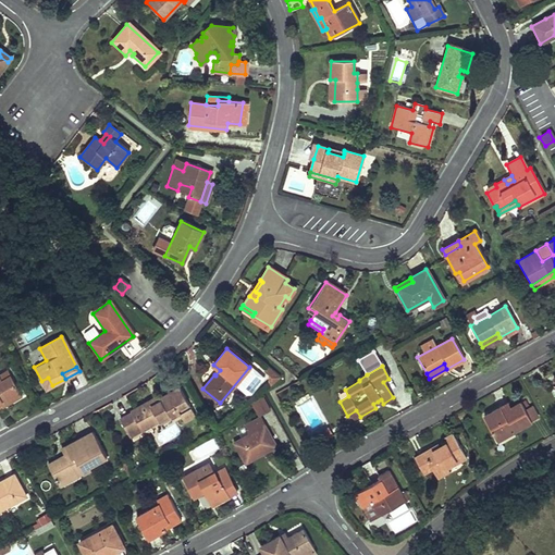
[(7,372),(0,377),(0,381),(1,382),(10,378),(7,372)]
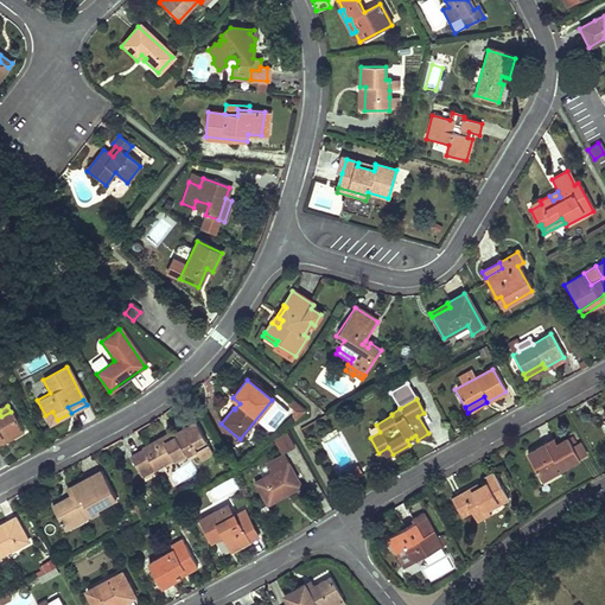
[(0,440),(1,440),(0,438),(6,434),(8,439),(21,432),(11,412),(1,416),(0,415),(0,440)]
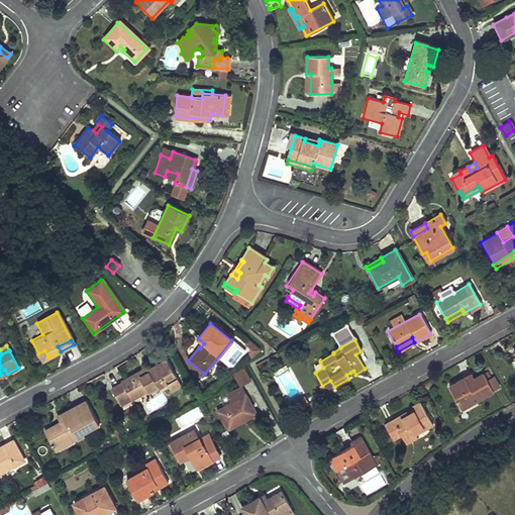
[(44,350),(38,353),(41,361),(48,357),(44,350)]
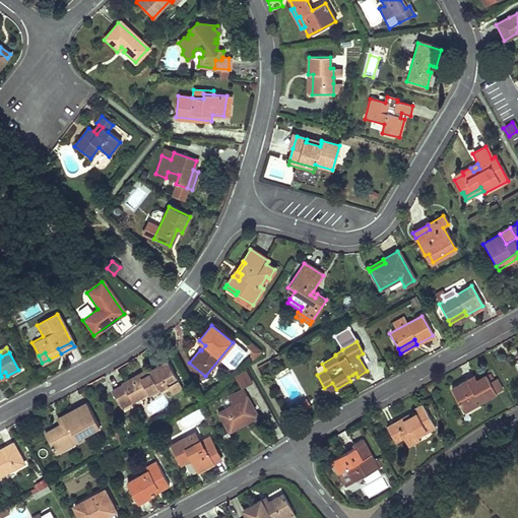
[(125,385),(112,392),(118,404),(137,394),(139,398),(148,393),(149,395),(167,386),(172,394),(182,389),(168,363),(149,373),(143,377),(141,374),(124,383),(125,385)]
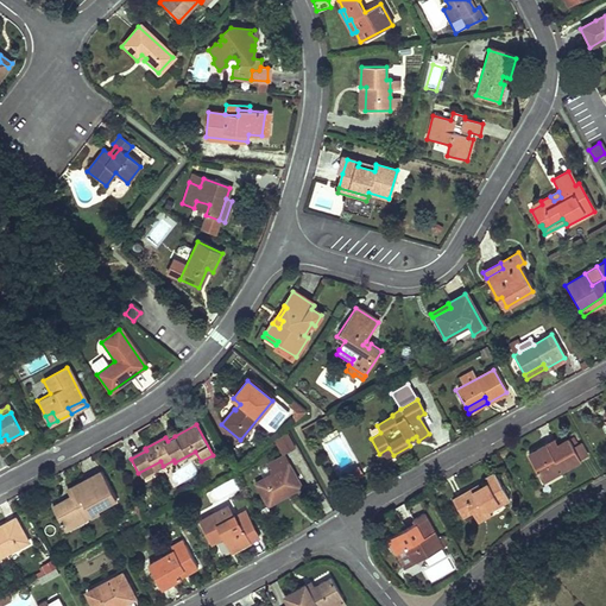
[(285,435),(276,440),(284,454),(294,449),(285,435)]
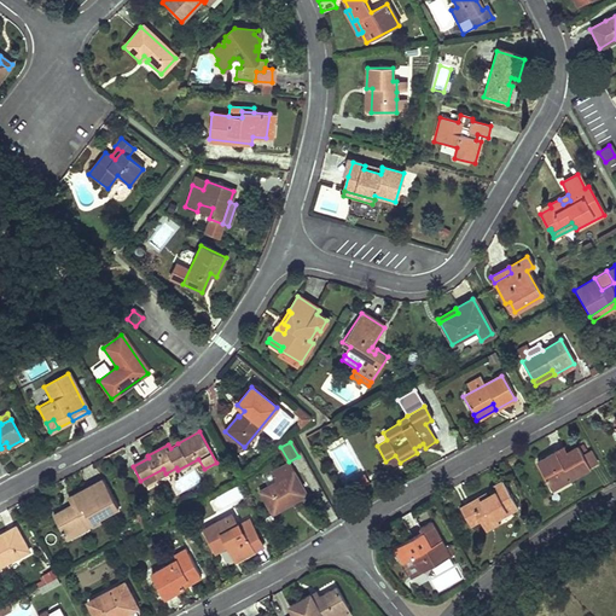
[(553,453),(535,464),(547,486),(565,476),(568,480),(588,469),(576,447),(564,454),(557,458),(553,453)]
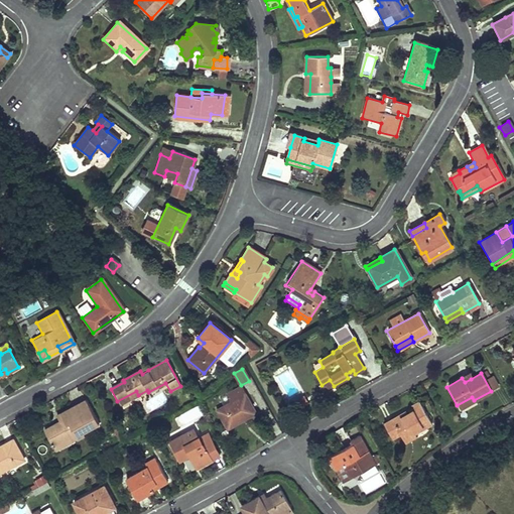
[(469,374),(462,378),(465,382),(471,379),(469,374)]
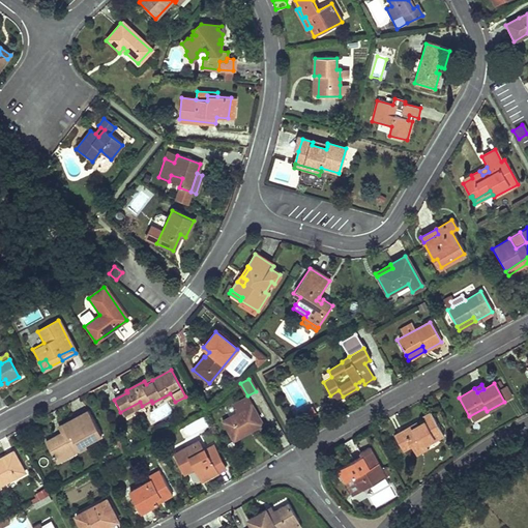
[(339,390),(330,396),(334,402),(343,397),(339,390)]
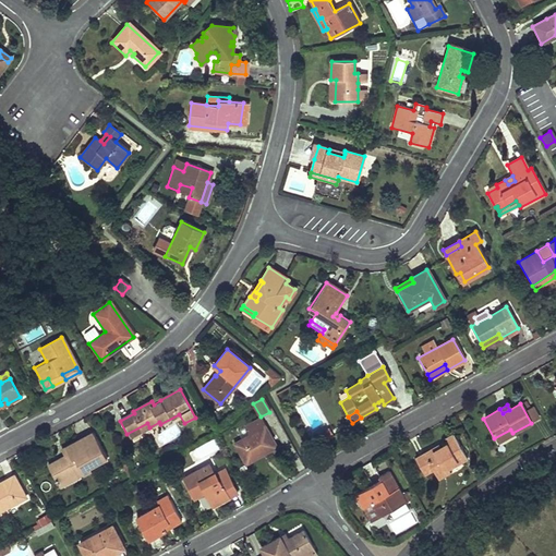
[(258,419),(244,427),(249,435),(240,439),(233,444),(243,460),(261,450),(263,454),(274,448),(258,419)]
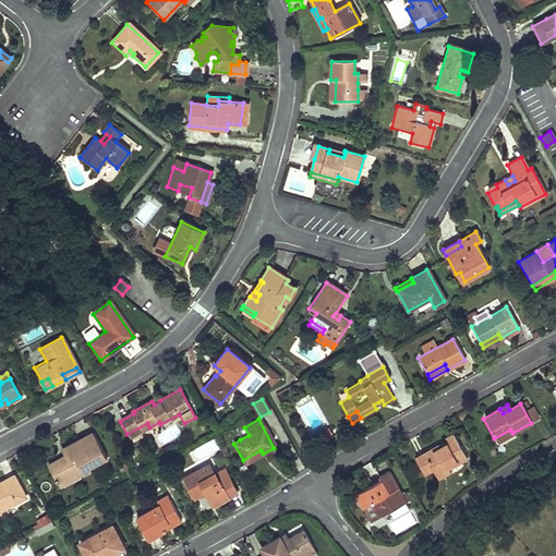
[(147,423),(127,434),(130,438),(149,427),(147,423)]
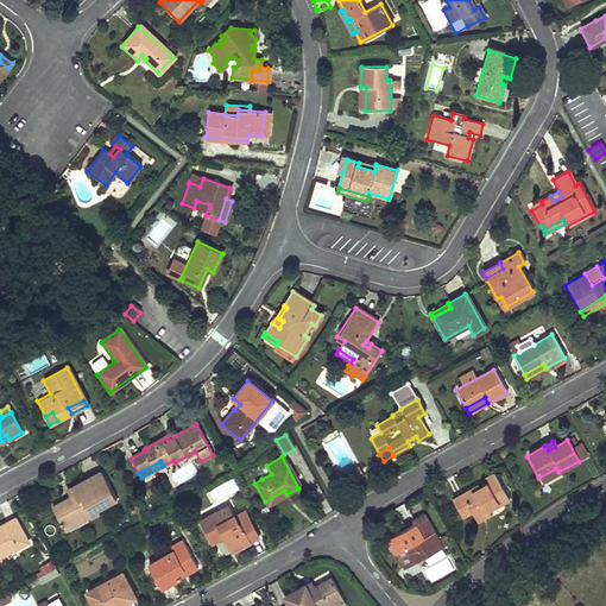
[(266,466),(257,471),(262,479),(271,474),(266,466)]
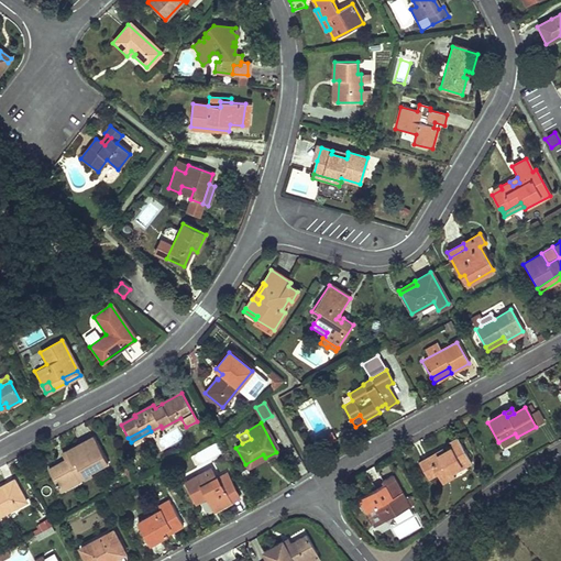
[(515,433),(498,442),(501,446),(517,437),(515,433)]
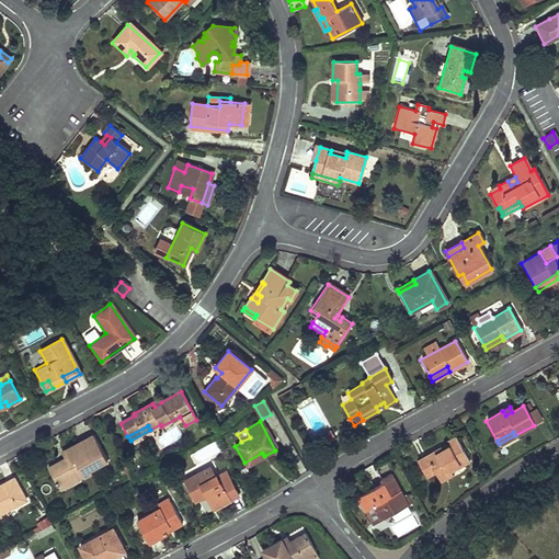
[(92,436),(77,444),(78,447),(93,438),(92,436)]
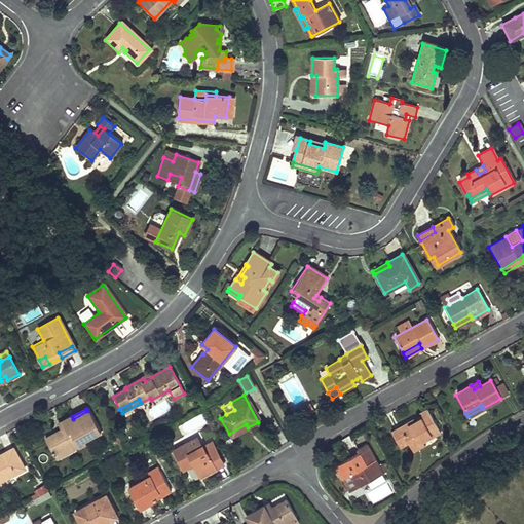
[(406,423),(390,432),(398,447),(407,442),(411,450),(422,444),(420,440),(429,436),(431,438),(439,433),(426,410),(418,415),(420,419),(414,422),(408,426),(406,423)]
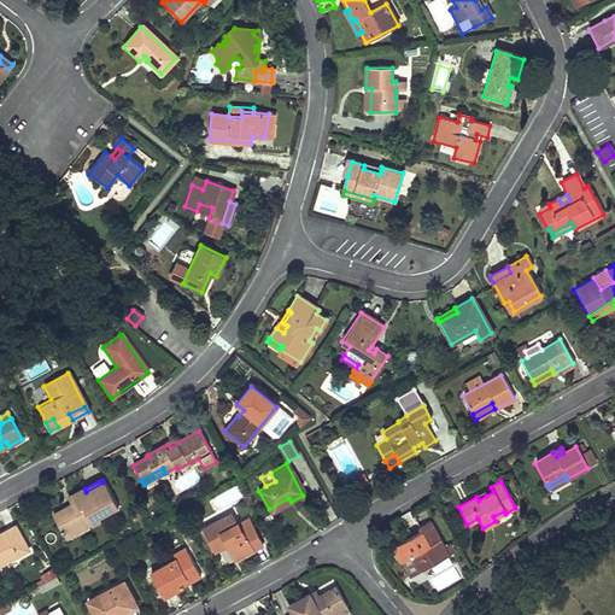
[(71,507),(52,516),(63,536),(83,525),(86,528),(100,520),(99,517),(117,508),(103,482),(86,492),(85,488),(71,496),(76,504),(71,507)]
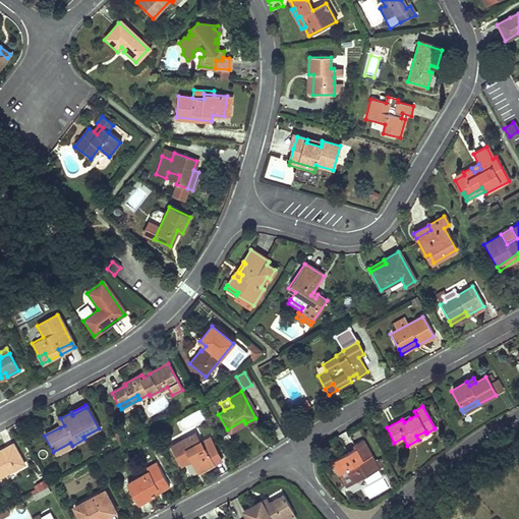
[(243,420),(227,429),(228,433),(245,423),(243,420)]
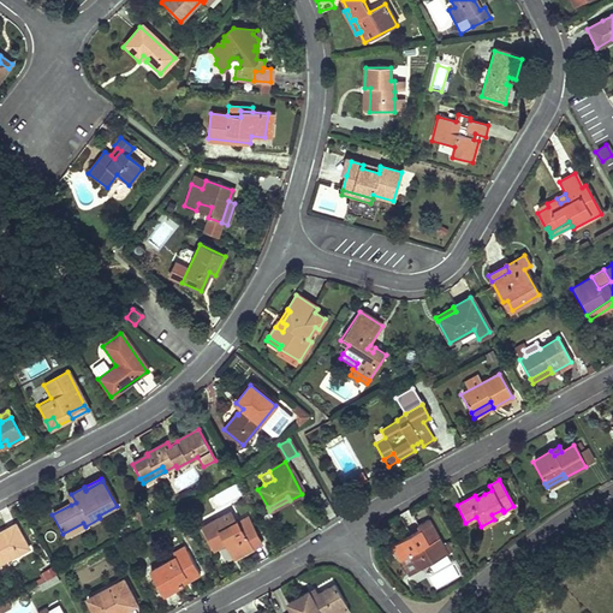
[(230,513),(222,517),(227,527),(234,523),(230,513)]
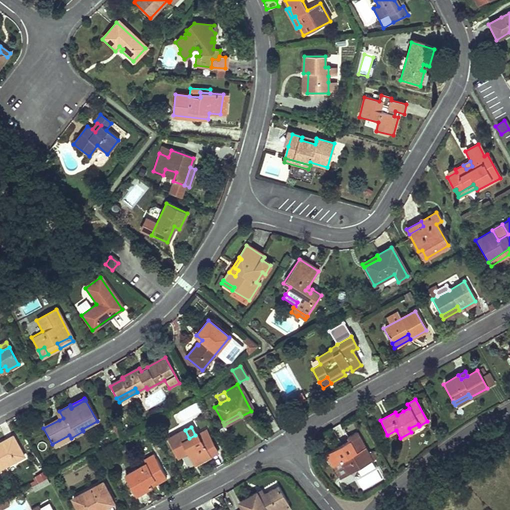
[(185,430),(166,440),(176,459),(187,453),(194,465),(216,453),(207,437),(199,442),(195,435),(189,438),(185,430)]
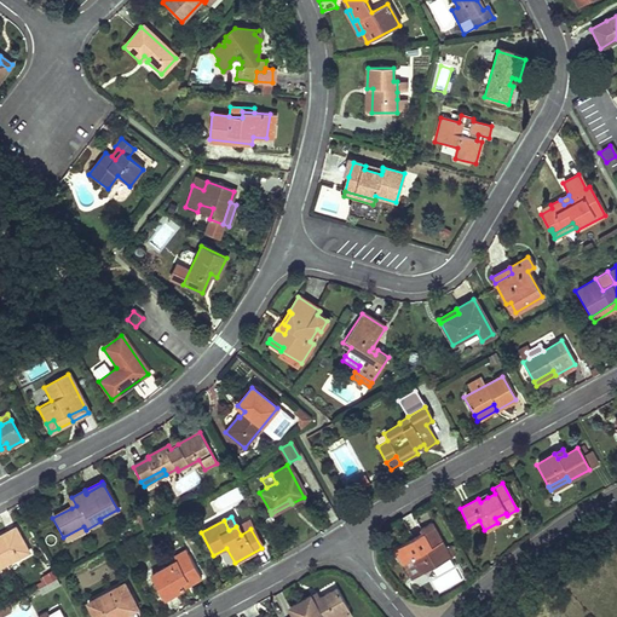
[(421,534),(393,549),(409,578),(419,574),(420,575),(449,558),(439,542),(430,524),(419,530),(421,534)]
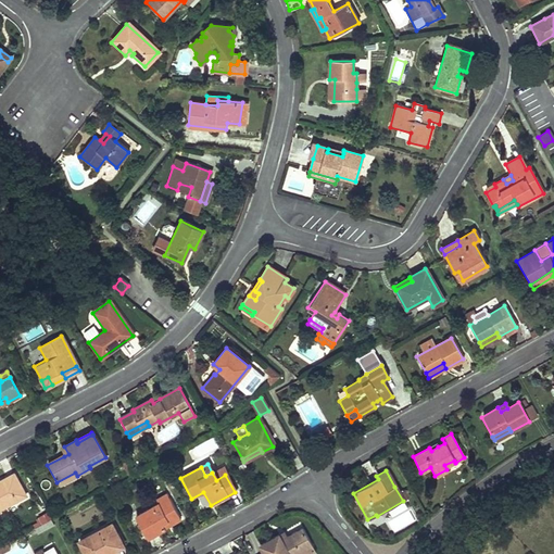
[(75,473),(57,482),(60,488),(78,478),(77,476),(75,473)]
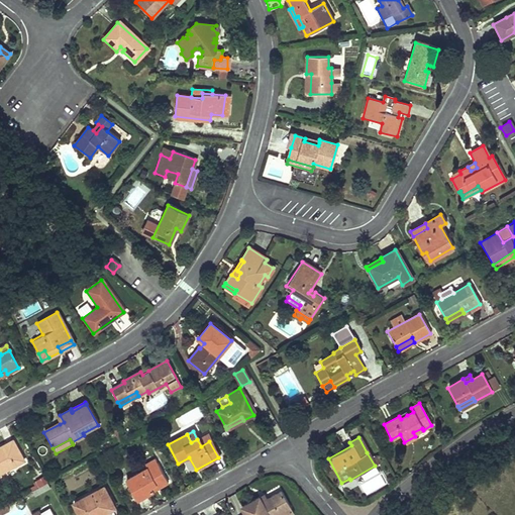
[(12,441),(0,447),(0,473),(22,461),(12,441)]
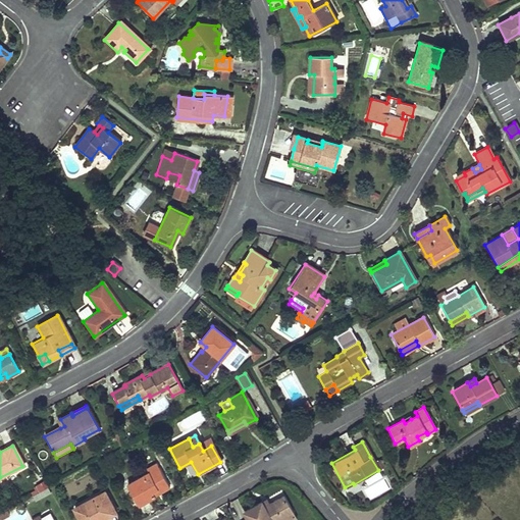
[(154,462),(144,467),(147,473),(157,467),(154,462)]
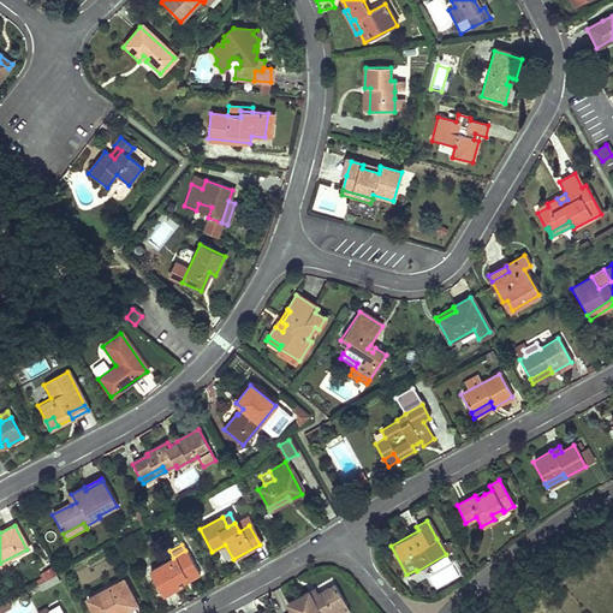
[(173,558),(149,570),(162,595),(180,584),(179,583),(185,579),(185,581),(197,573),(185,551),(173,558)]
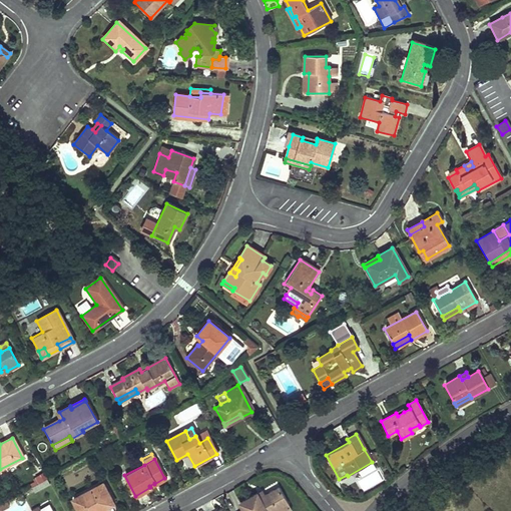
[(103,482),(72,498),(79,510),(101,510),(99,505),(111,499),(103,482)]
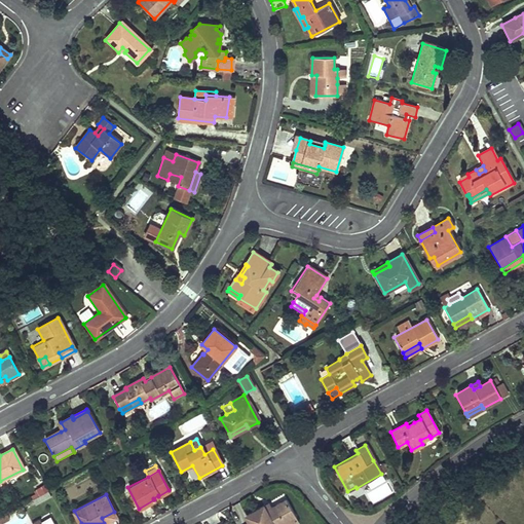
[(264,507),(246,516),(250,523),(284,523),(295,518),(286,500),(271,508),(266,511),(264,507)]
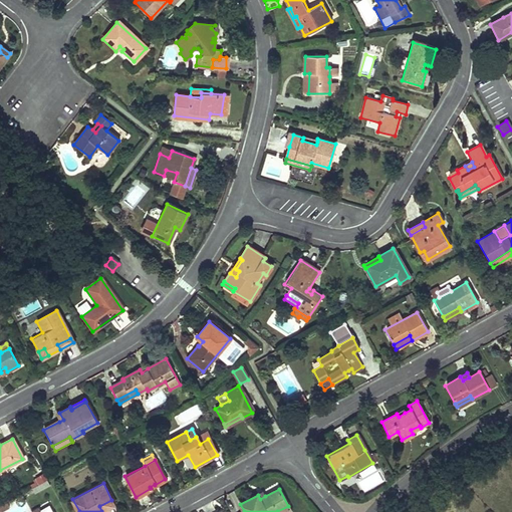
[(111,500),(99,506),(101,511),(114,504),(111,500)]
